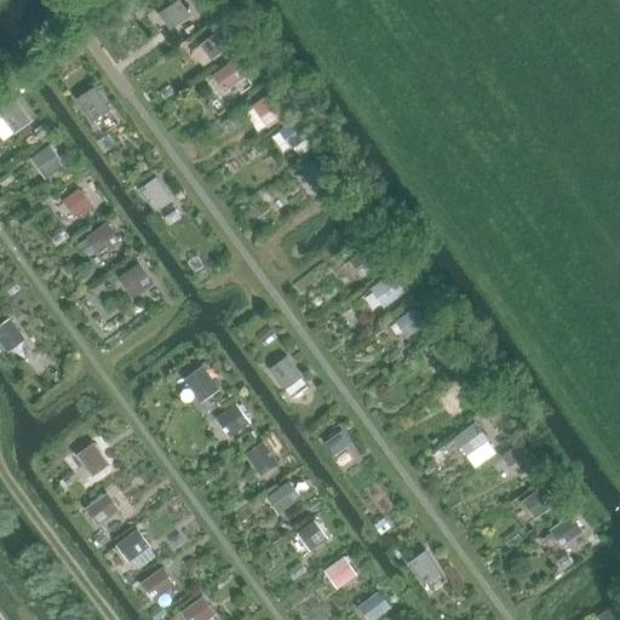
[(171,28),(194,13),(184,0),(176,0),(160,11),(171,28)]
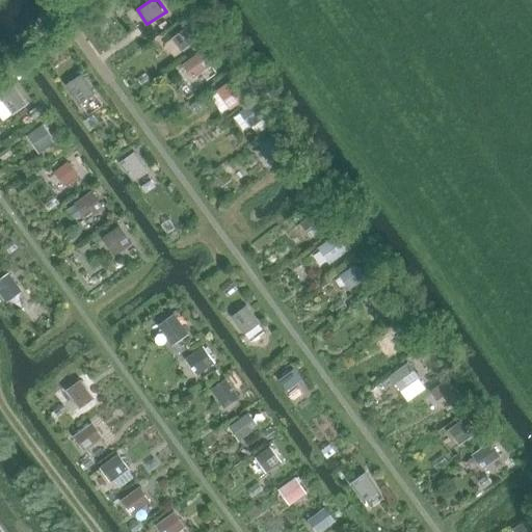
[(191,24),(174,36),(184,51),(202,38),(191,24)]
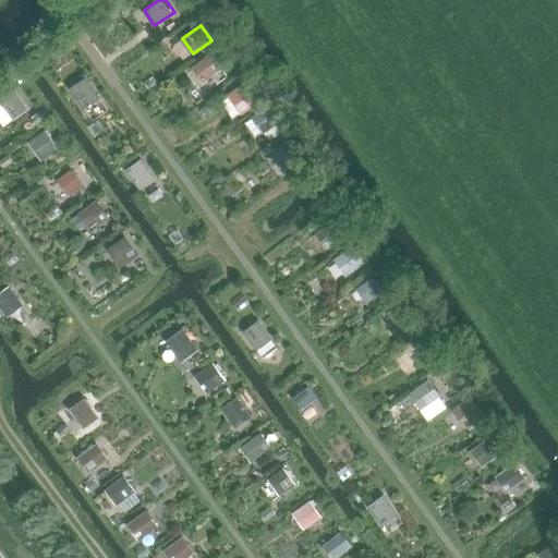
[(204,83),(223,68),(213,55),(192,68),(204,83)]
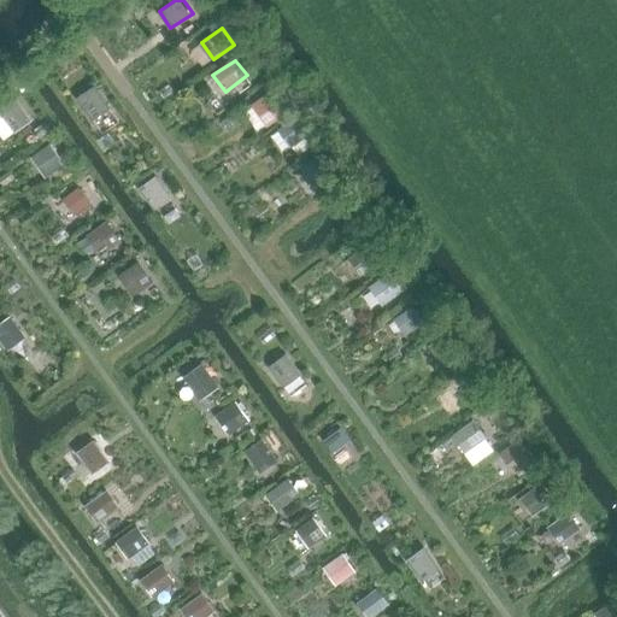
[(77,98),(93,121),(112,109),(95,86),(77,98)]
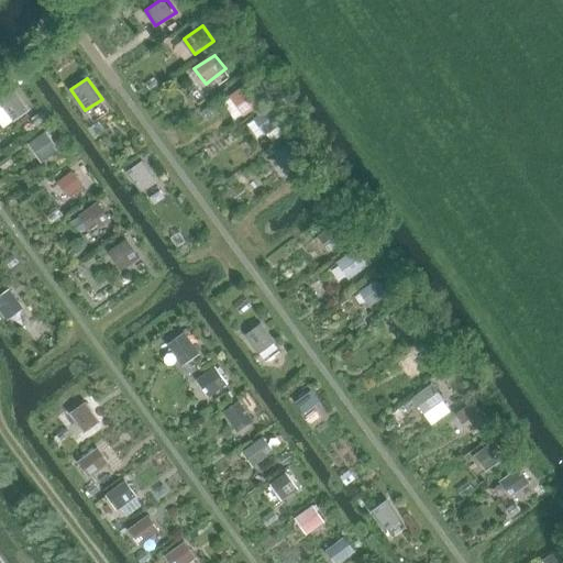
[(246,114),(264,101),(251,83),(232,95),(246,114)]
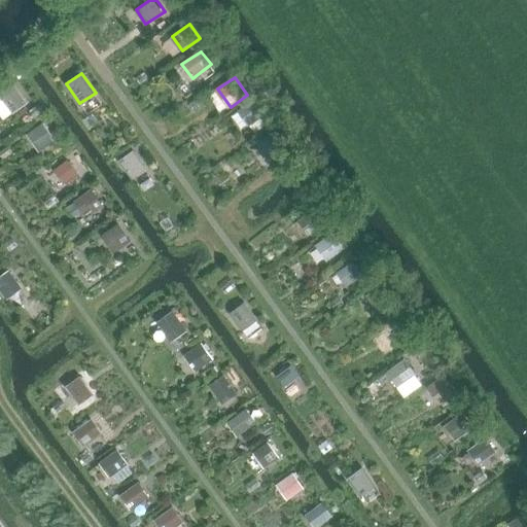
[(3,99),(14,114),(29,106),(18,91),(3,99)]
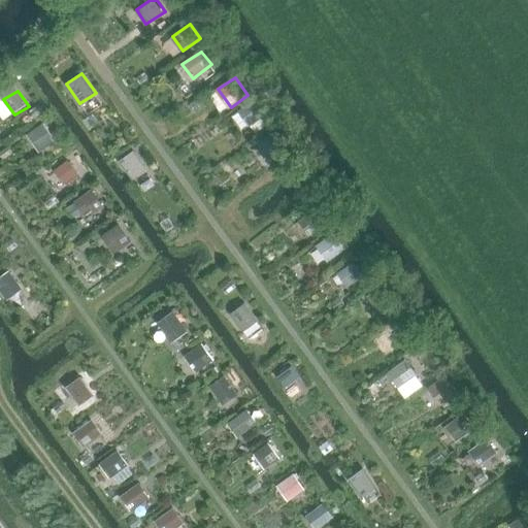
[(254,100),(238,111),(250,127),(265,117),(254,100)]
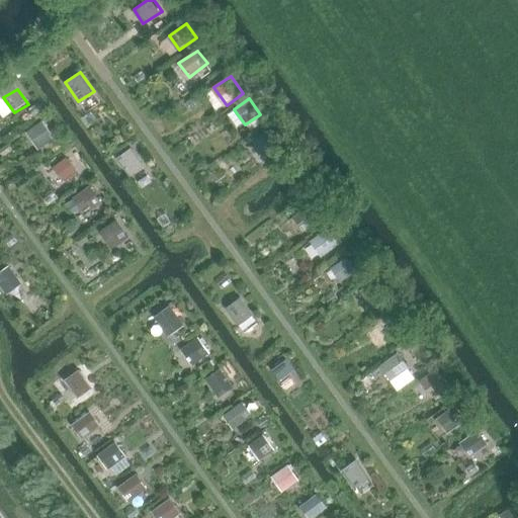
[(25,133),(38,151),(56,139),(42,120),(25,133)]
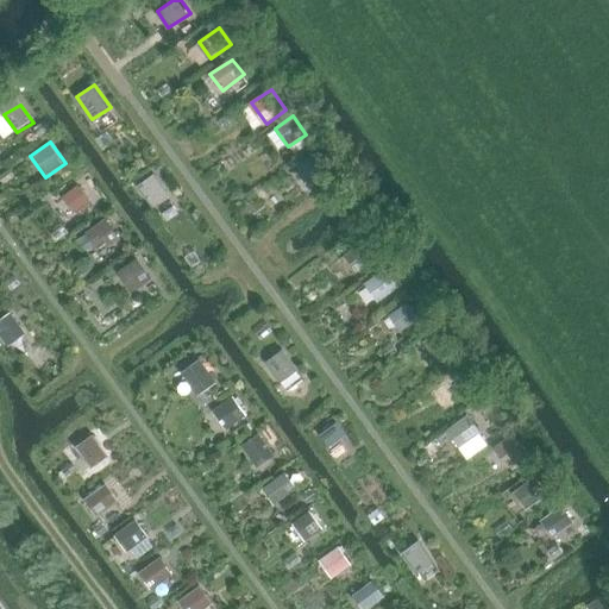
[(330,175),(315,155),(297,167),(312,187),(330,175)]
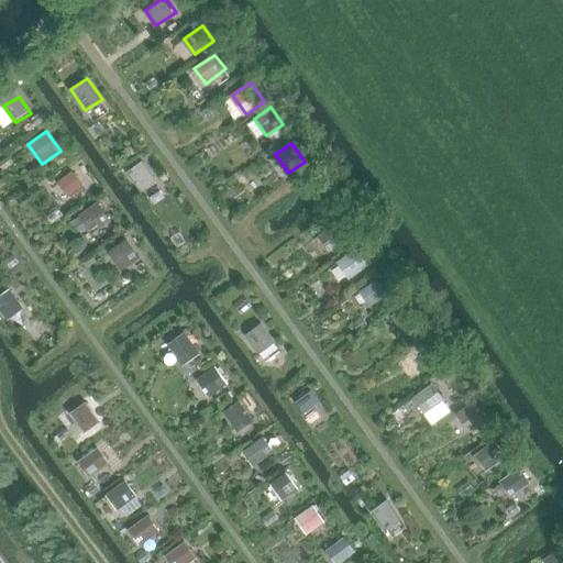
[(159,180),(145,161),(128,173),(142,192),(159,180)]
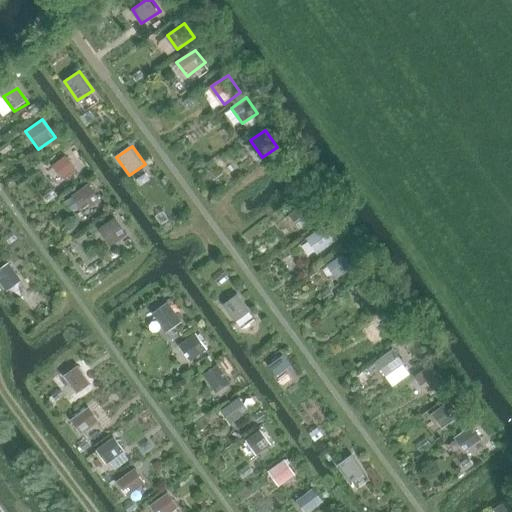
[(53,165),(66,184),(81,173),(68,155),(53,165)]
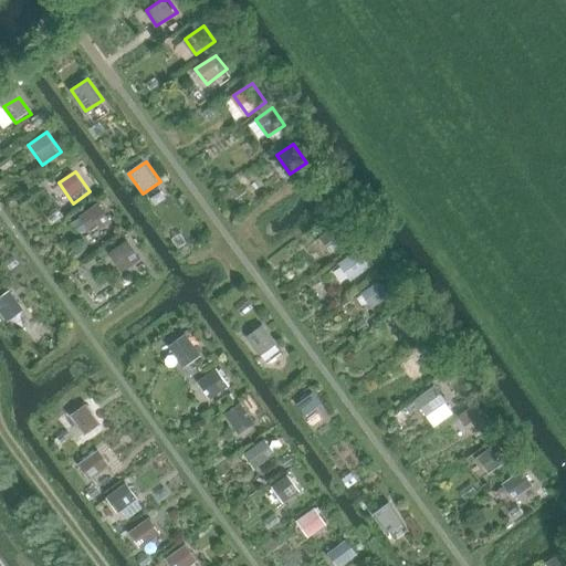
[(114,222),(100,203),(79,218),(90,231),(98,226),(102,229),(114,222)]
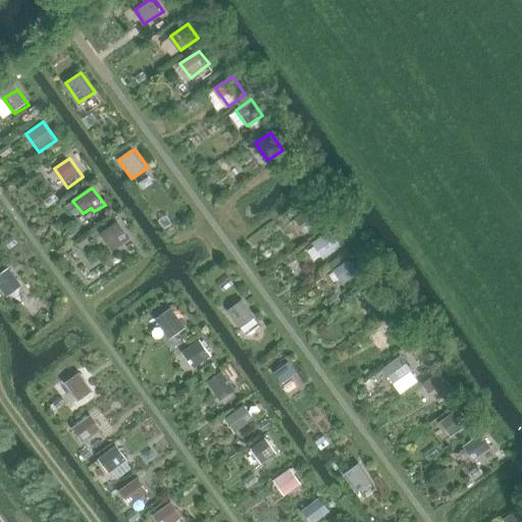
[(313,206),(296,218),(305,232),(323,220),(313,206)]
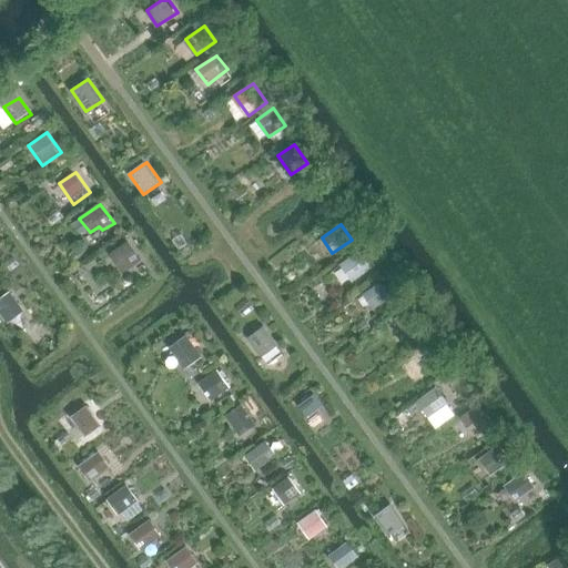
[(143,261),(129,241),(113,252),(127,272),(143,261)]
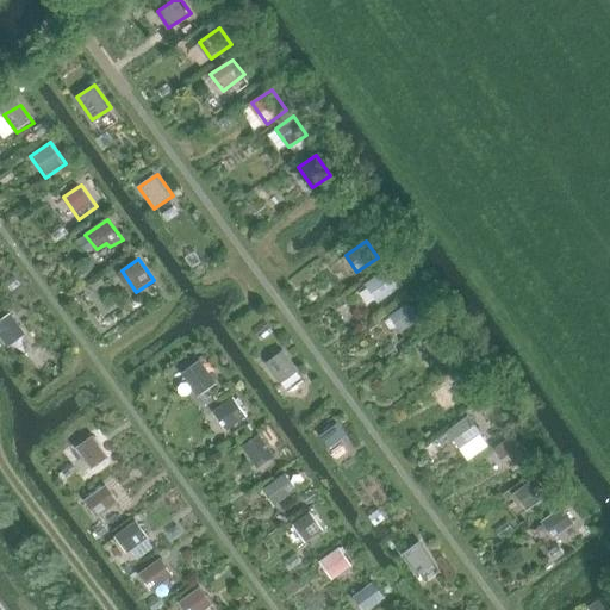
[(379,302),(400,287),(387,269),(366,285),(379,302)]
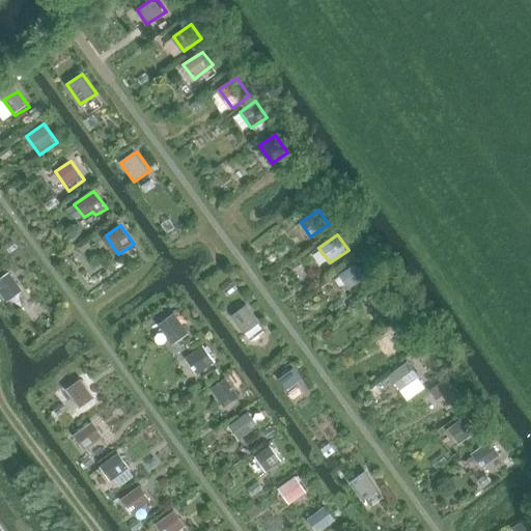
[(350,288),(358,283),(366,278),(356,263),(339,275),(350,288)]
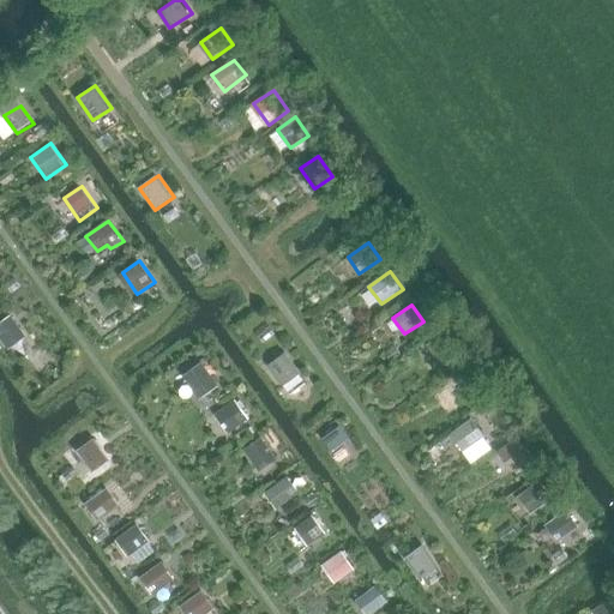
[(28,337),(22,327),(12,314),(0,323),(0,337),(10,349),(28,337)]
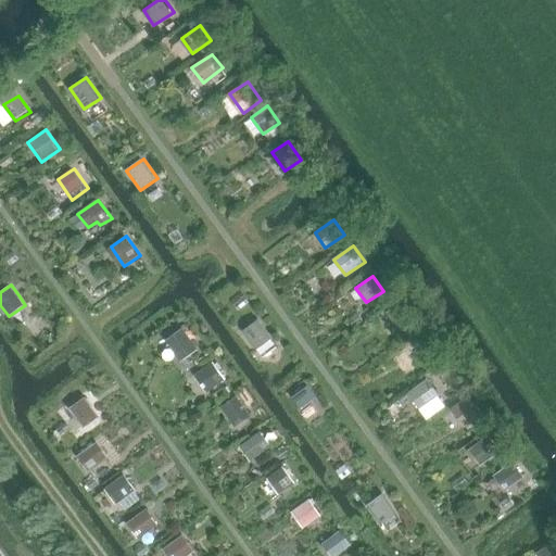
[(243,330),(256,349),(273,339),(258,319),(243,330)]
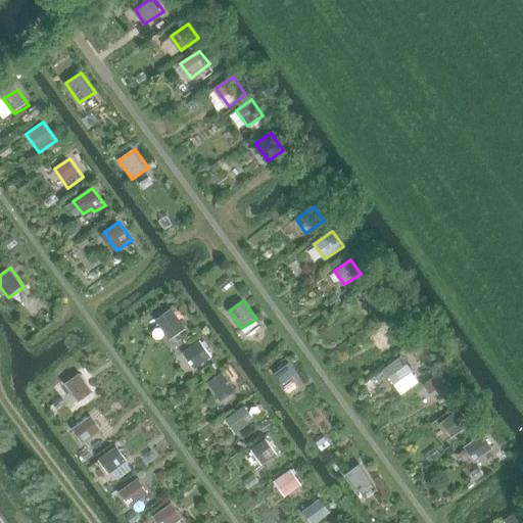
[(172,339),(186,328),(174,311),(158,322),(172,339)]
